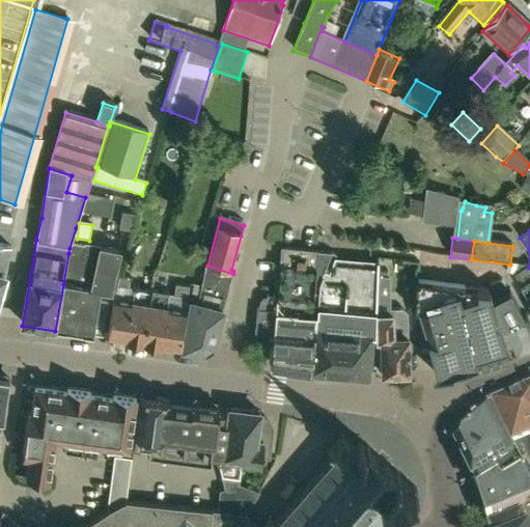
[(63,284),(102,292),(111,293),(119,252),(86,246),(86,247),(71,244),(70,248),(68,253),(63,284)]
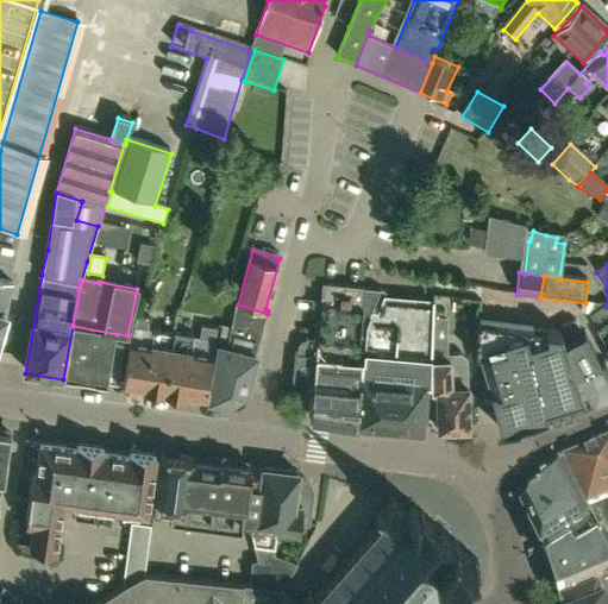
[(12,287),(0,282),(0,350),(1,351),(5,337),(1,335),(6,318),(12,287)]
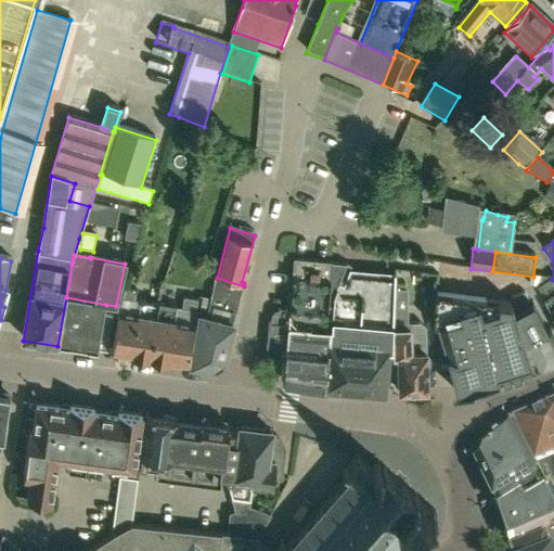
[(294,261),(290,312),(279,311),(279,312),(275,314),(272,317),(271,320),(271,327),(269,327),(267,350),(269,350),(269,355),(271,358),(275,359),(274,360),(285,361),(283,383),(324,388),(329,345),(330,345),(333,308),(331,308),(344,276),(343,276),(346,266),(331,265),(294,261)]
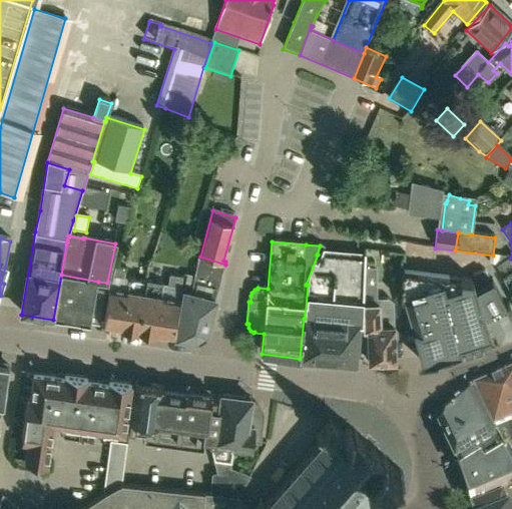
[(304,319),(300,359),(355,364),(359,321),(363,321),(365,259),(318,255),(306,285),(308,285),(305,319),(304,319)]
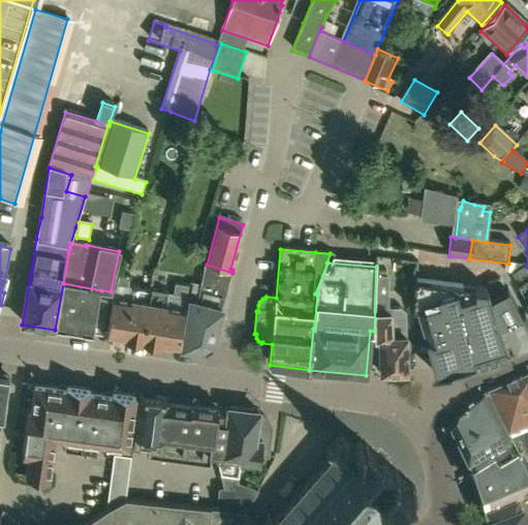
[(214,347),(223,310),(233,273),(207,265),(200,292),(192,291),(182,349),(205,353),(214,347)]
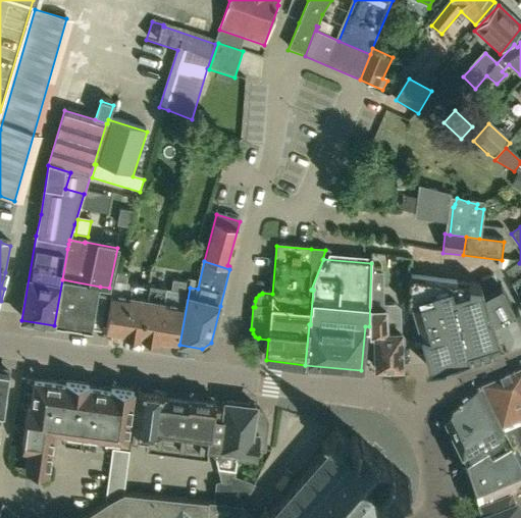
[(128,274),(118,273),(115,283),(127,286),(128,274)]
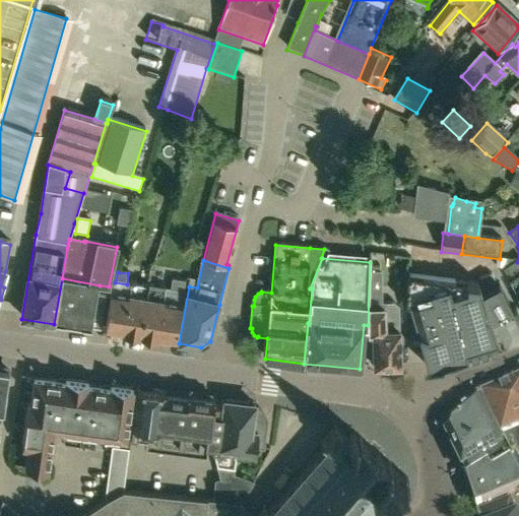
[(518,276),(509,282),(518,302),(518,276)]
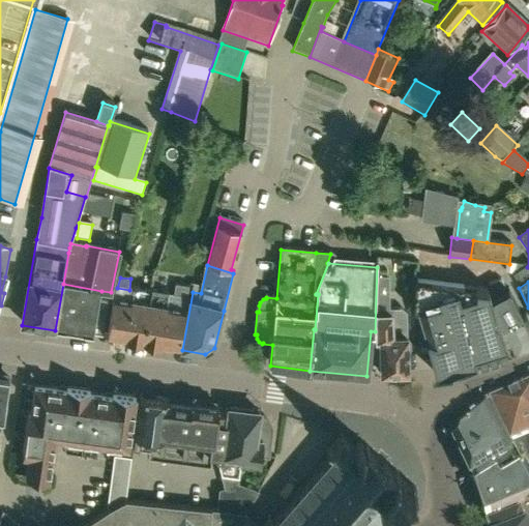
[(417,313),(436,378),(447,375),(477,366),(462,309),(463,289),(416,283),(413,312),(417,313)]
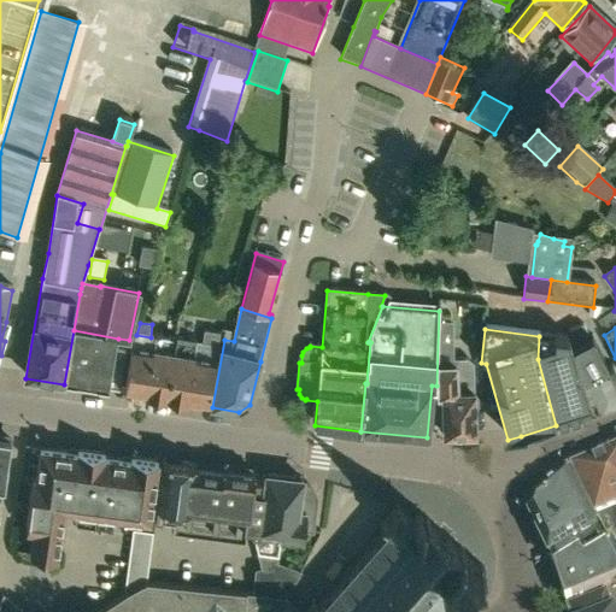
[(587,365),(581,352),(580,348),(594,342),(588,329),(568,339),(570,348),(569,348),(573,364),(576,372),(578,371),(592,413),(615,400),(615,376),(612,370),(600,375),(596,362),(587,365)]
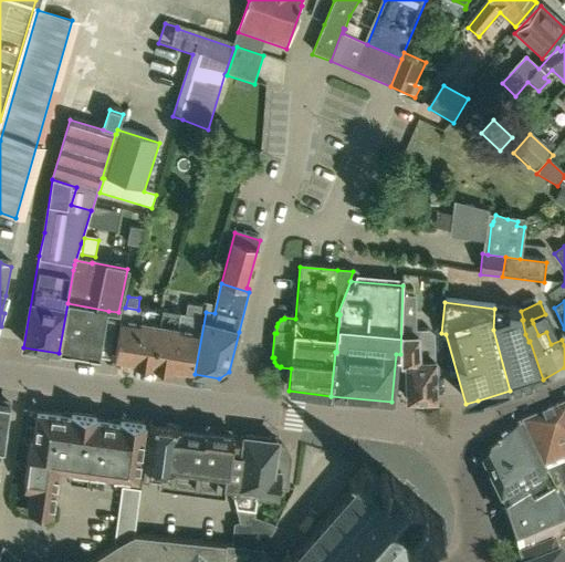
[(116,325),(106,323),(108,311),(67,303),(60,353),(100,360),(111,360),(116,325)]
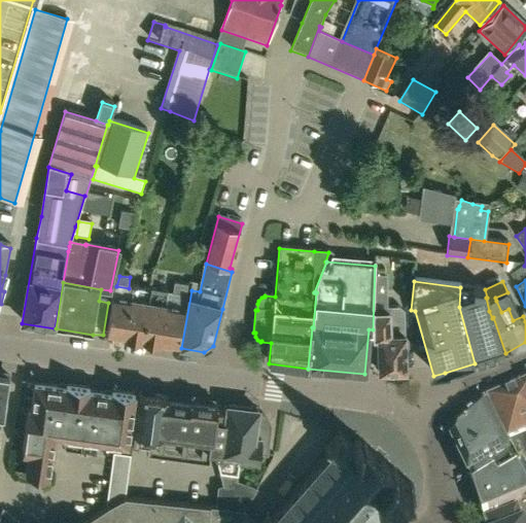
[(188,286),(175,284),(173,295),(186,298),(188,286)]
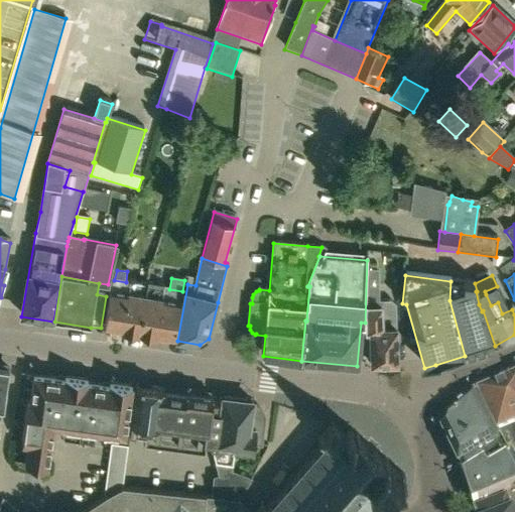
[(451,281),(449,300),(465,356),(494,347),(482,311),(479,304),(476,291),(451,288),(452,281),(451,281)]
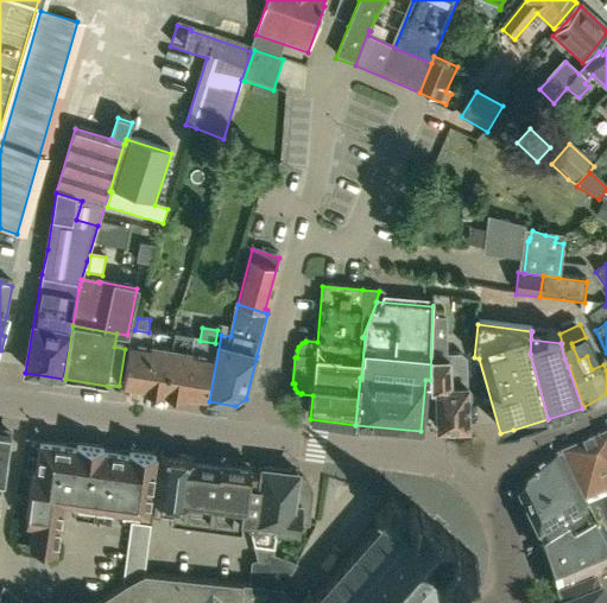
[(164,394),(172,336),(153,332),(151,347),(130,343),(122,388),(164,394)]
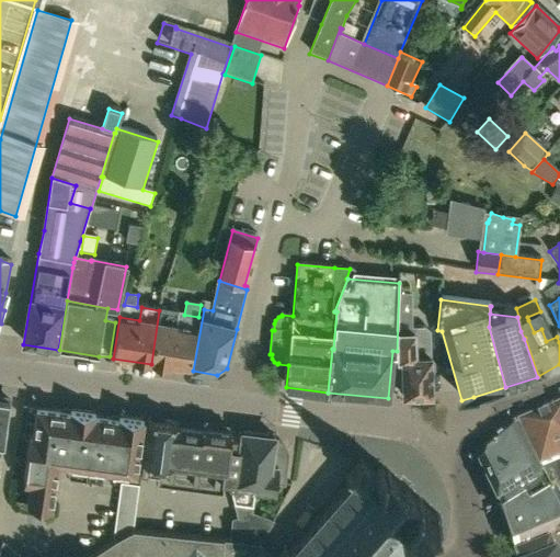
[(159,310),(151,364),(189,370),(196,329),(176,326),(179,313),(159,310)]
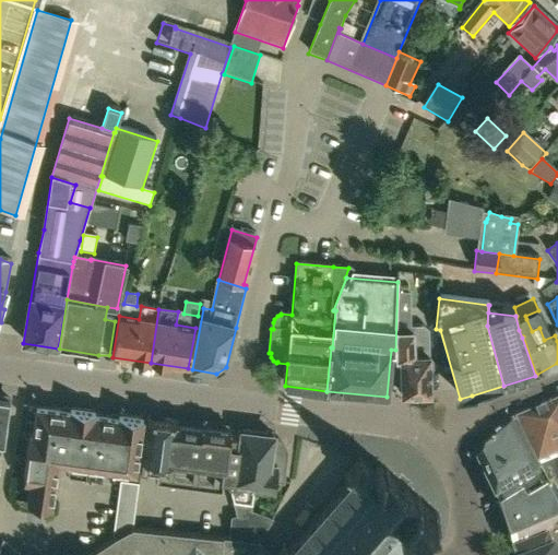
[(429,357),(428,329),(412,329),(412,333),(396,333),(399,357),(396,373),(402,373),(402,397),(430,396),(429,357)]
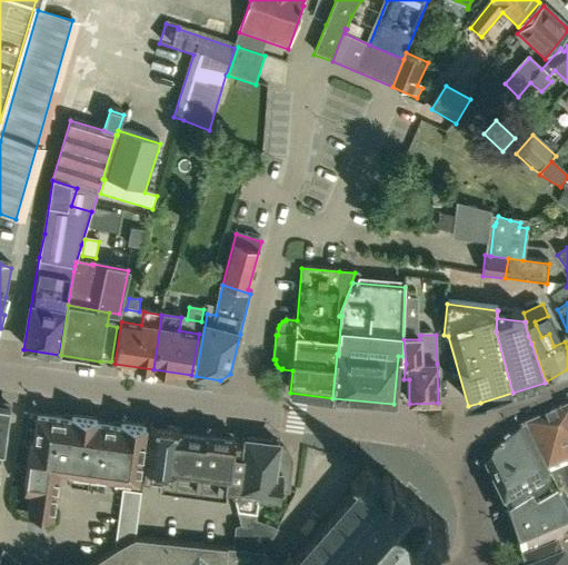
[(0,471),(1,465),(9,409),(0,407),(0,471)]
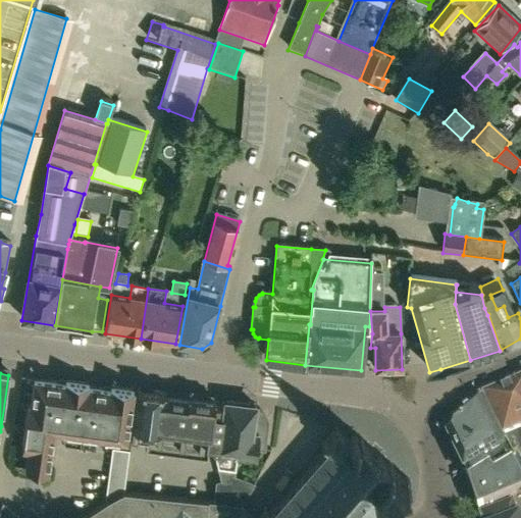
[(81,437),(89,389),(89,385),(67,382),(66,385),(36,380),(32,406),(29,406),(21,450),(28,451),(24,470),(47,474),(54,432),(81,437)]
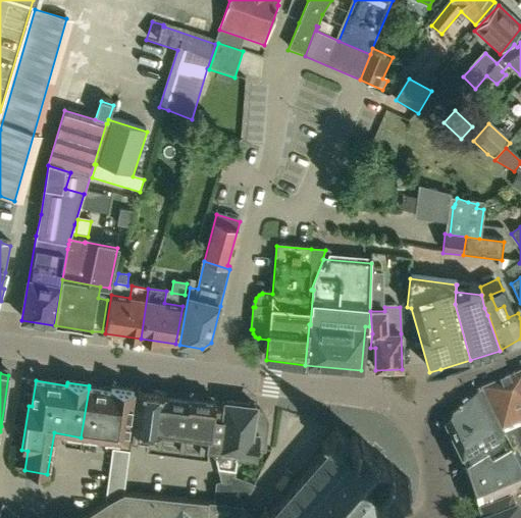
[(520,386),(485,403),(481,406),(504,451),(506,450),(520,475),(520,386)]
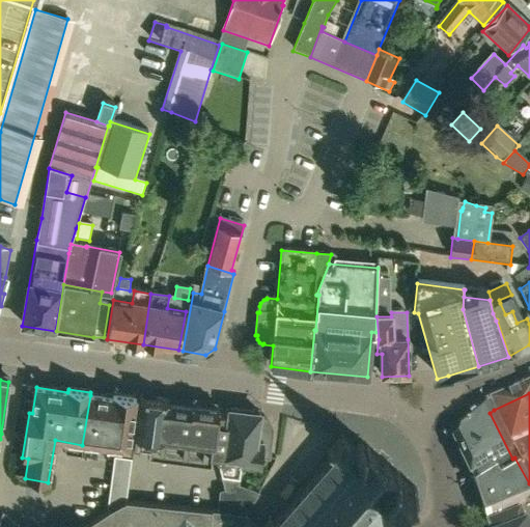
[(113,399),(90,395),(82,445),(129,452),(136,399),(113,396),(113,399)]
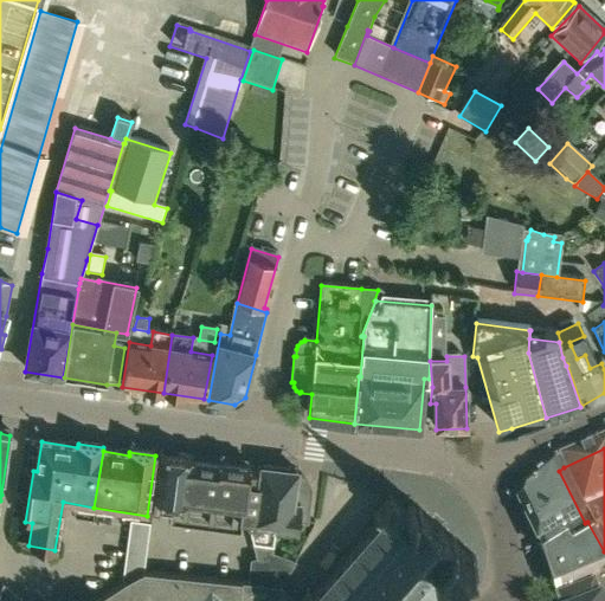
[(160,457),(153,514),(162,515),(171,516),(169,524),(239,534),(242,523),(249,524),(249,522),(256,523),(262,471),(251,470),(251,469),(169,458),(160,457)]
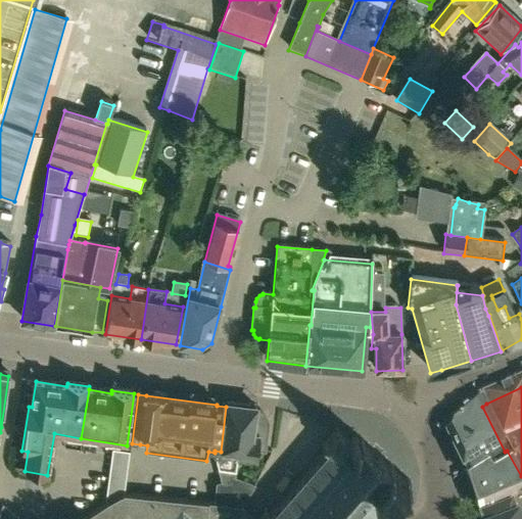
[(224,488),(229,508),(241,509),(242,508),(255,487),(236,479),(238,460),(256,463),(257,452),(259,439),(251,438),(255,409),(226,406),(226,407),(221,452),(215,451),(215,453),(215,457),(223,488),(224,488)]
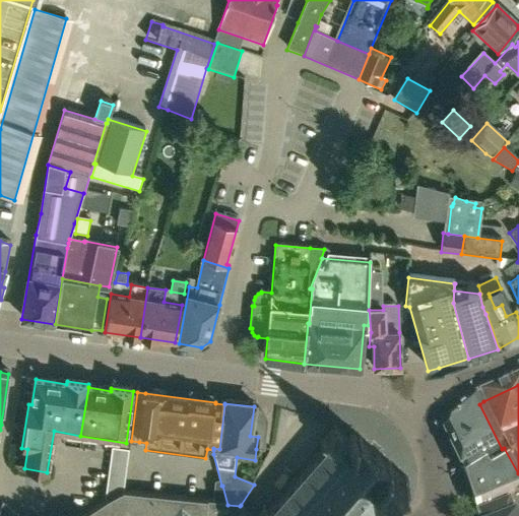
[(478,512),(518,497),(518,473),(504,448),(502,449),(479,404),(452,427),(448,440),(464,472),(469,479),(467,481),(478,512)]
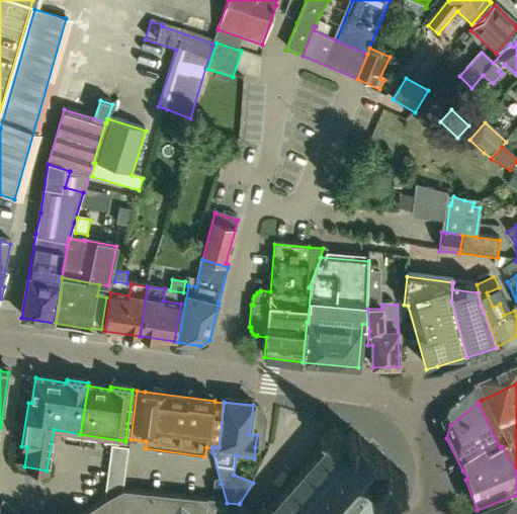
[(248,510),(240,503),(239,504),(227,503),(187,498),(159,495),(123,492),(107,501),(105,502),(88,513),(372,513),(382,501),(385,504),(388,501),(390,503),(393,500),(391,498),(403,483),(406,485),(408,483),(406,481),(408,479),(405,476),(402,478),(390,467),(392,464),(388,460),(385,463),(380,459),(380,458),(373,452),(366,445),(365,446),(359,441),(362,439),(359,437),(356,440),(355,438),(353,436),(351,436),(349,437),(348,438),(346,440),(335,431),(335,425),(330,426),(331,430),(321,441),(317,441),(317,445),(321,445),(324,448),(312,462),(310,460),(307,463),(310,464),(297,479),(295,478),(292,480),(294,482),(283,495),(281,493),(278,496),(281,498),(268,513),(265,510),(265,507),(261,507),(261,511),(259,513),(251,513),(248,510)]
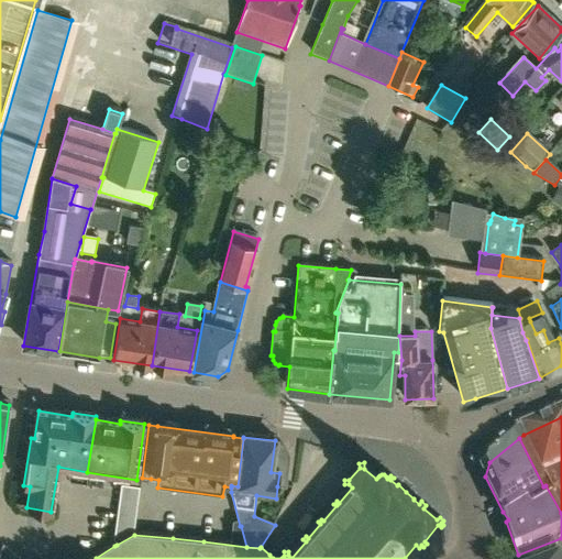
[(114,545),(114,546),(117,545),(134,535),(133,534),(138,507),(140,490),(122,486),(114,545)]
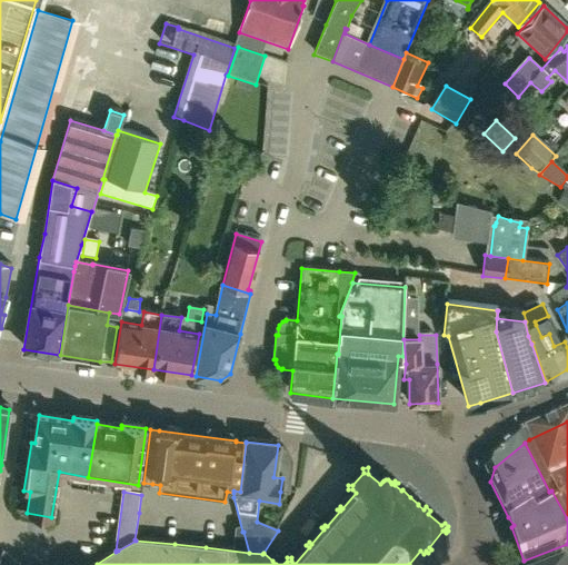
[(527,563),(527,564),(565,564),(559,549),(527,563)]
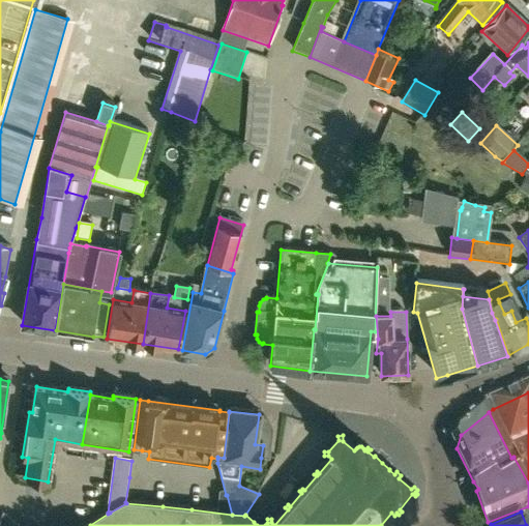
[(0,523),(0,525),(18,525),(4,514),(0,523)]
